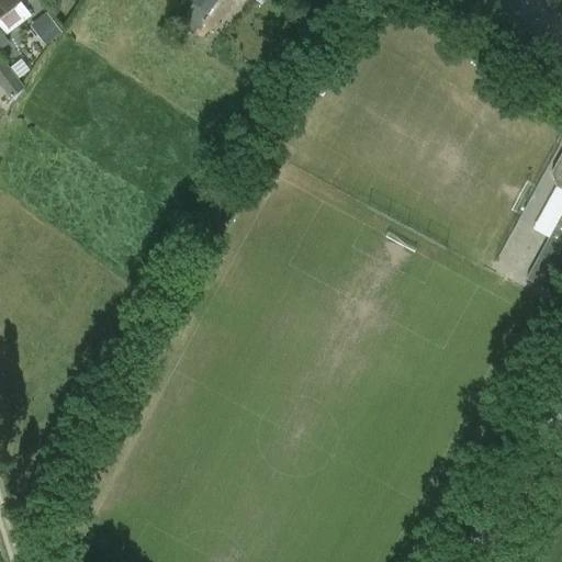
[(0,0),(0,49),(10,42),(0,30),(0,17),(20,1),(19,0),(0,0)]
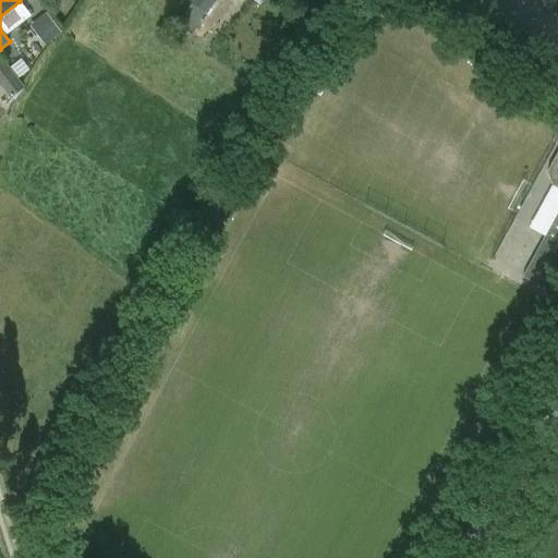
[(204,13),(206,14),(216,0),(187,0),(192,2),(184,13),(182,25),(191,32),(204,13)]
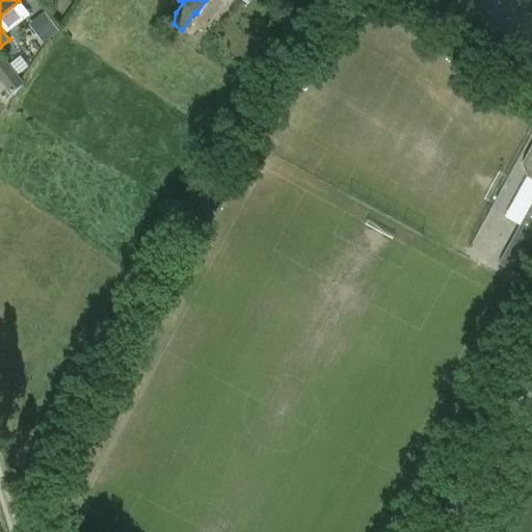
[(49,38),(58,31),(43,11),(33,19),(49,38)]
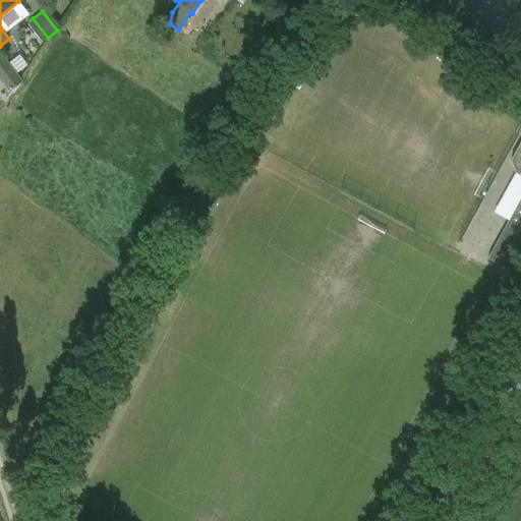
[(0,59),(0,78),(9,91),(22,80),(4,57),(0,59)]
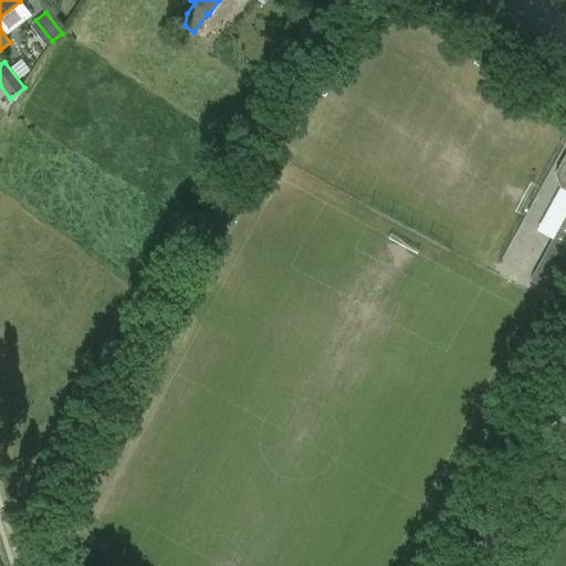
[(553,293),(565,269),(565,133),(561,144),(564,146),(563,148),(565,149),(565,153),(554,175),(559,189),(565,192),(565,215),(551,243),(552,244),(531,280),(553,293)]
